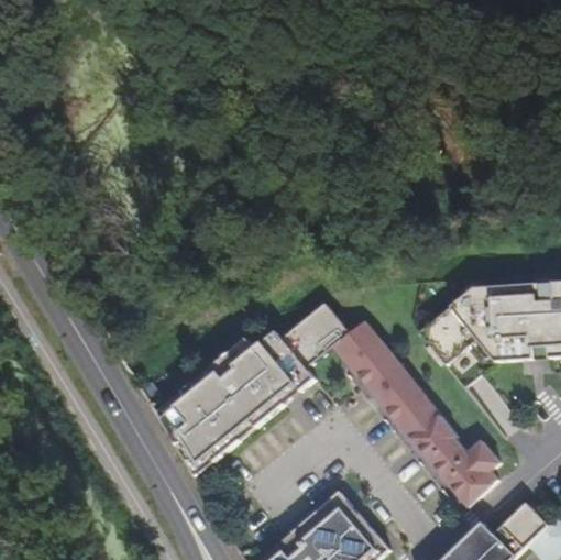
[(560,277),(475,286),(419,331),(429,342),(424,347),(438,364),(443,360),(447,364),(477,339),(495,360),(534,357),(532,346),(547,344),(548,355),(560,353),(560,277)]
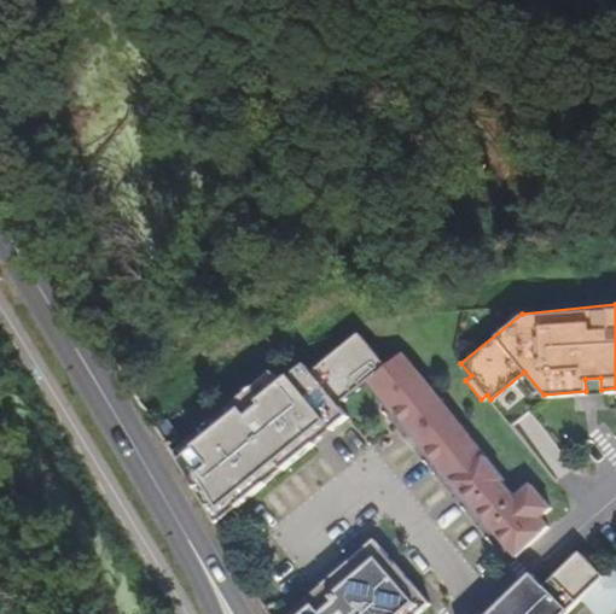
[(368,378),(513,555),(547,525),(539,515),(548,506),(529,483),(513,496),(498,479),(500,477),(399,352),(384,364),(356,332),(311,372),(303,363),(280,384),(272,372),(201,430),(207,437),(179,460),(173,452),(170,454),(214,525),(348,415),(337,403),(368,378)]
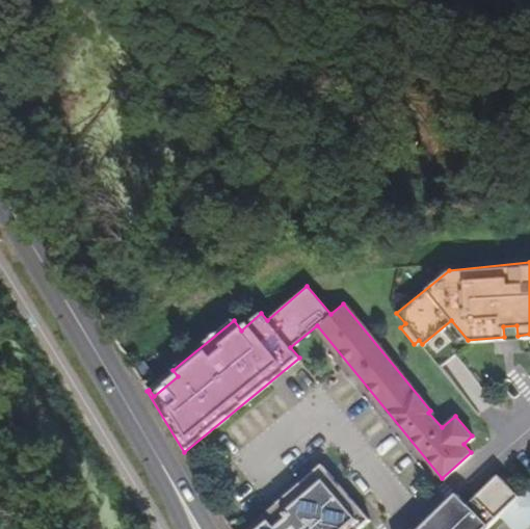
[(518,336),(517,325),(503,326),(504,337),(518,336)]
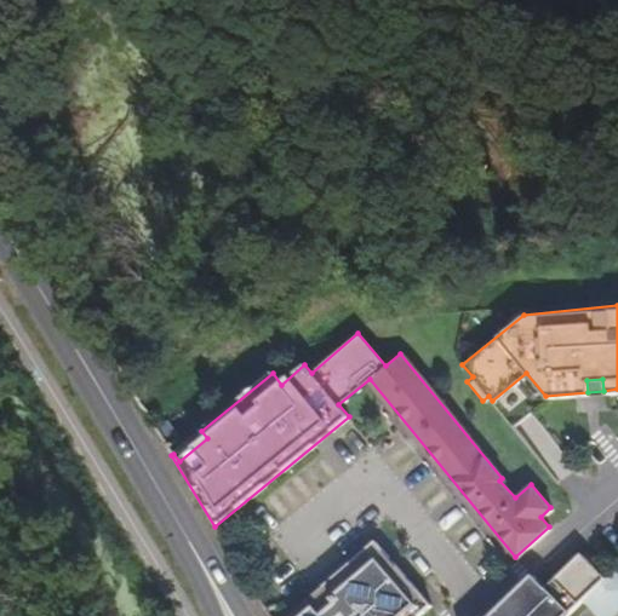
[(556,477),(572,462),(526,409),(510,424),(556,477)]
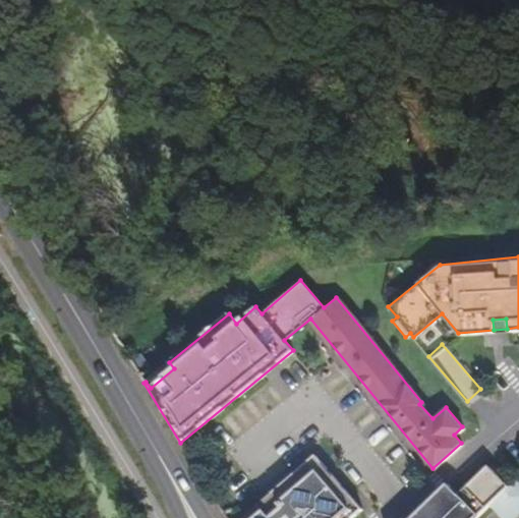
[(169,362),(146,382),(151,388),(174,368),(169,362)]
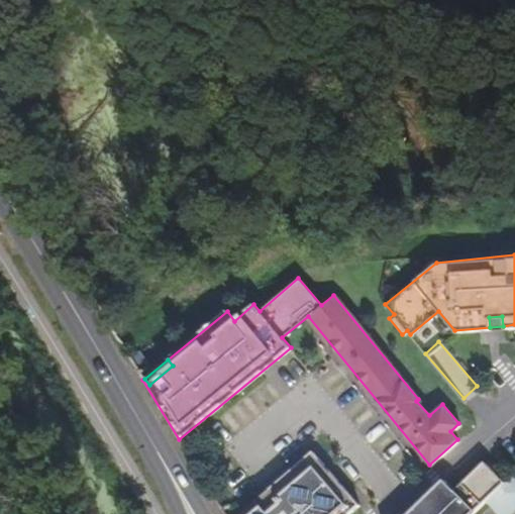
[(313,451),(255,501),(261,507),(251,513),(348,513),(358,506),(313,451)]
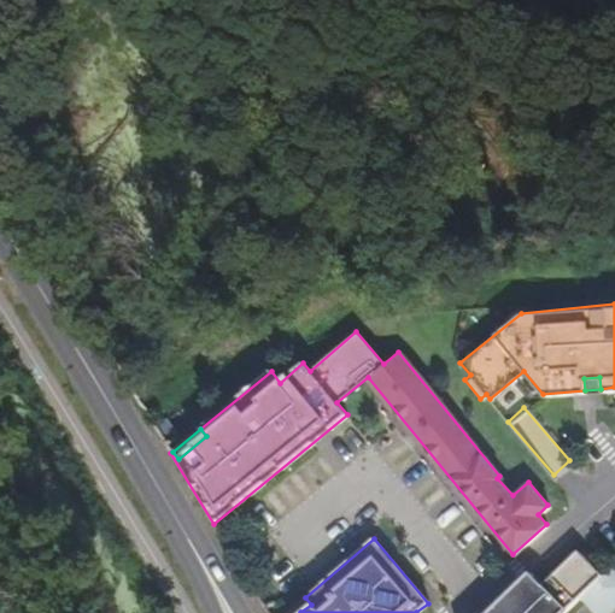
[(561,612),(579,595),(602,573),(577,548),(540,583),(528,571),(485,612),(561,612)]
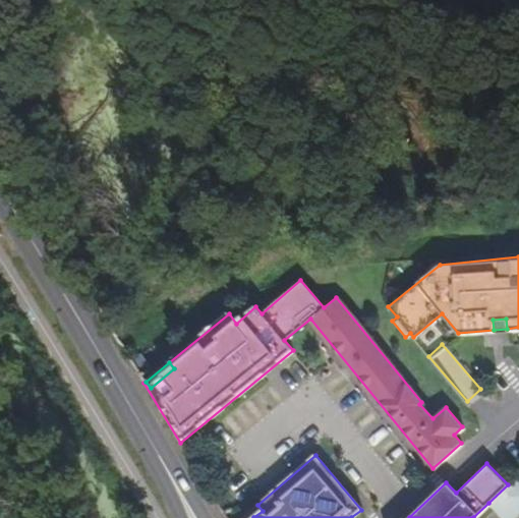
[(518,473),(508,484),(488,503),(503,517),(511,517),(518,511),(518,473)]
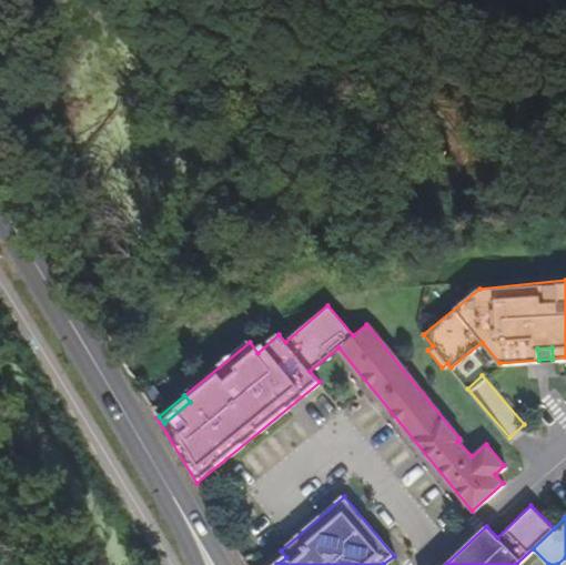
[(276,564),(286,557),(281,551),(262,564),(276,564)]
